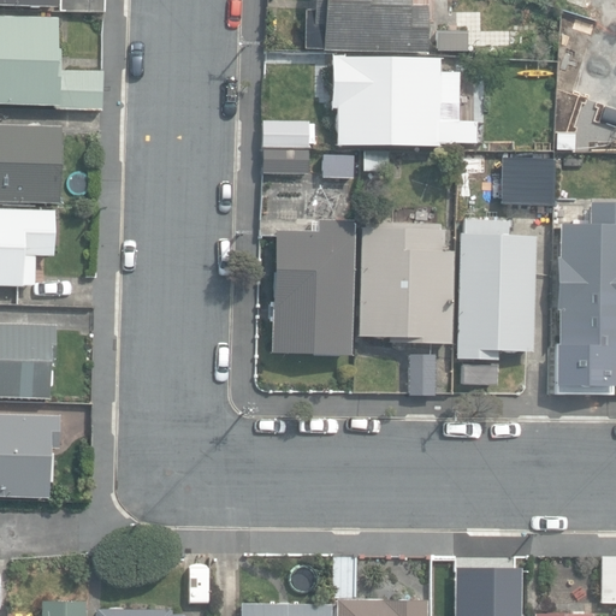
[(58,0),(59,11),(104,11),(102,0),(58,0)]
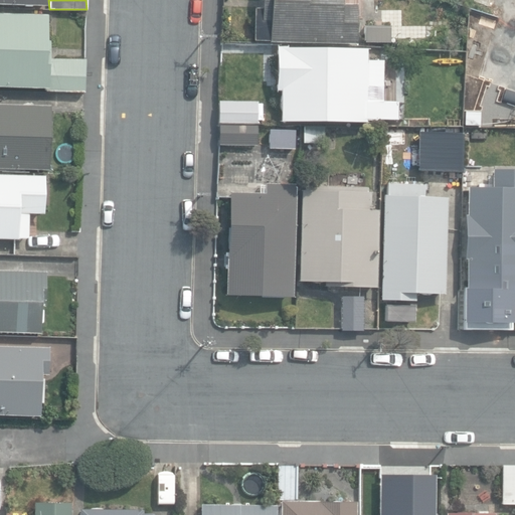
[(269,42),(356,43),(357,4),(341,4),(341,0),(262,0),(263,8),(254,8),(253,41),(269,41),(269,42)]
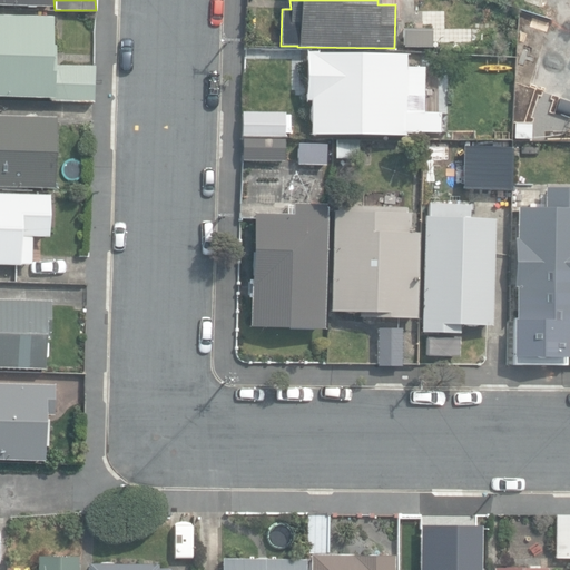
[(50,102),(94,102),(95,67),(56,66),(56,46),(52,46),(52,18),(0,16),(0,96),(50,98),(50,102)]
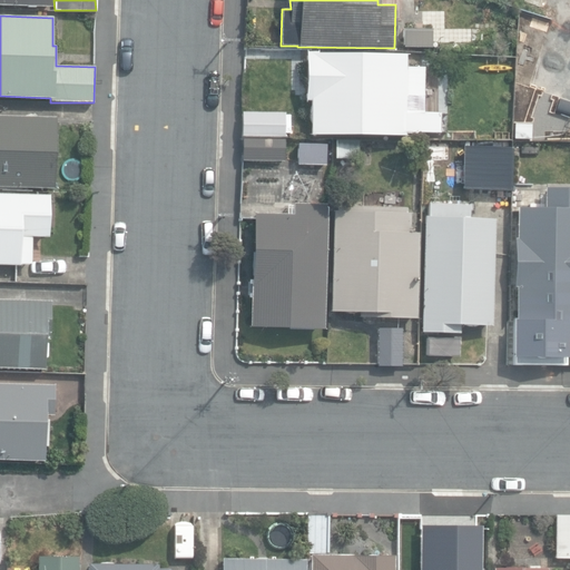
[(519,37),(534,38),(536,20),(519,19),(519,37)]
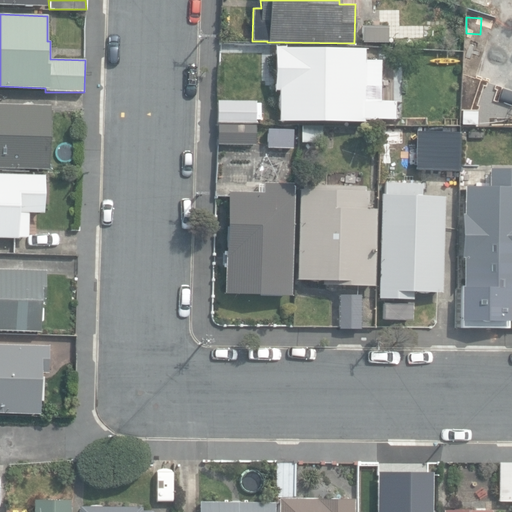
[(362,41),(388,41),(388,25),(362,25),(362,41)]
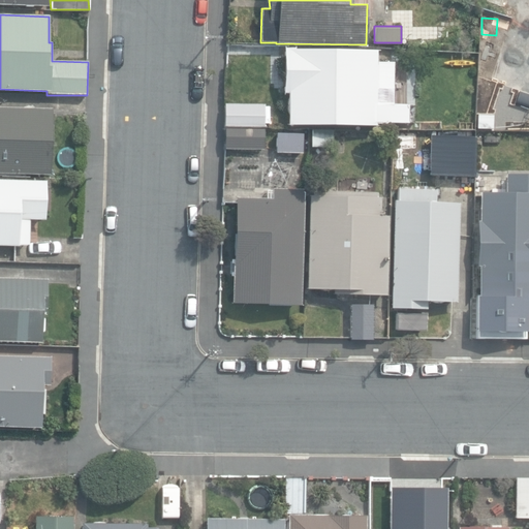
[(287,124),(376,126),(376,124),(386,124),(386,122),(408,122),(408,104),(383,104),(383,88),(393,89),(394,62),(376,61),(376,50),(284,48),(283,93),(288,93),(287,124)]
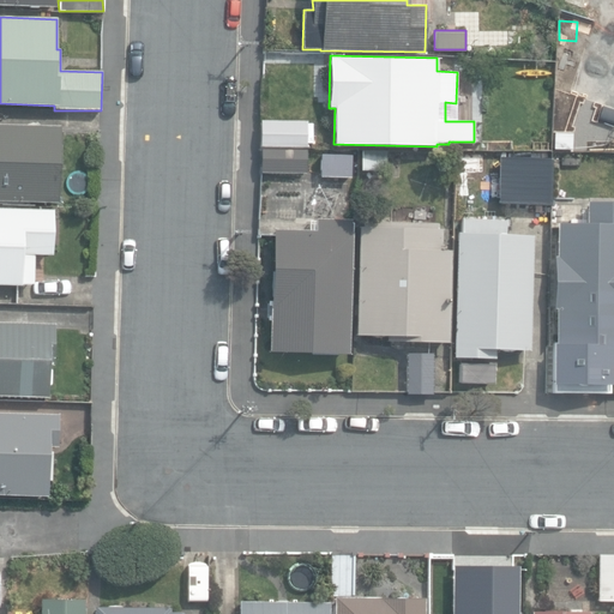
[(260,121),(260,172),(306,172),(306,121),(260,121)]
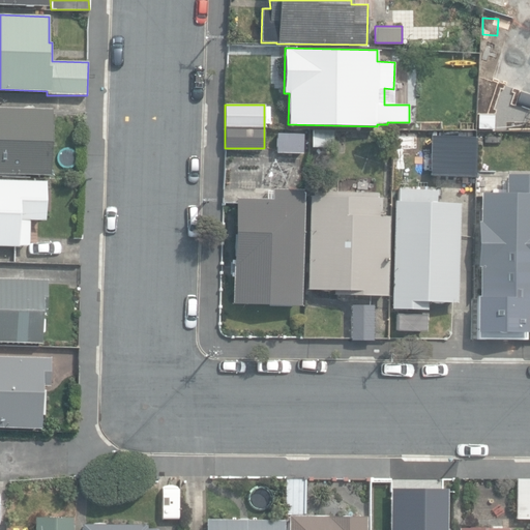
[(0,172),(51,174),(52,109),(0,107),(0,172)]
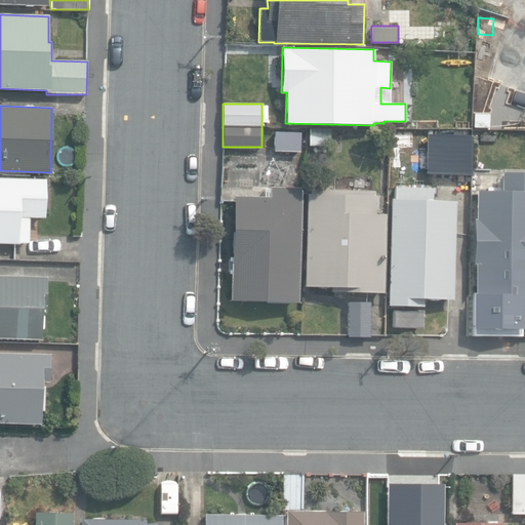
[(495,127),(495,112),(476,112),(476,127),(495,127)]
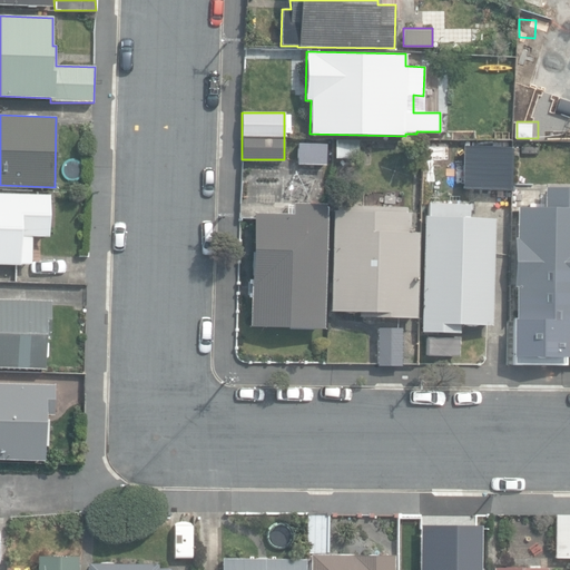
[(297,164),(325,165),(326,143),(298,141),(297,164)]
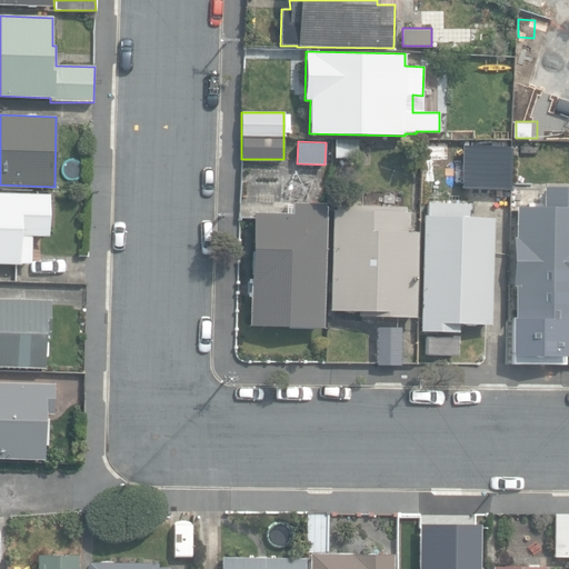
[(336,158),(359,159),(360,142),(337,142),(336,158)]
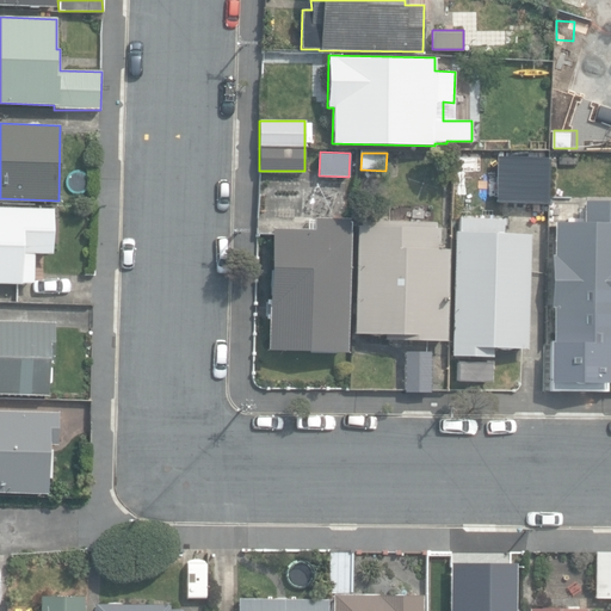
[(519,205),(548,207),(549,159),(522,158),(522,161),(503,160),(503,172),(520,172),(519,205)]
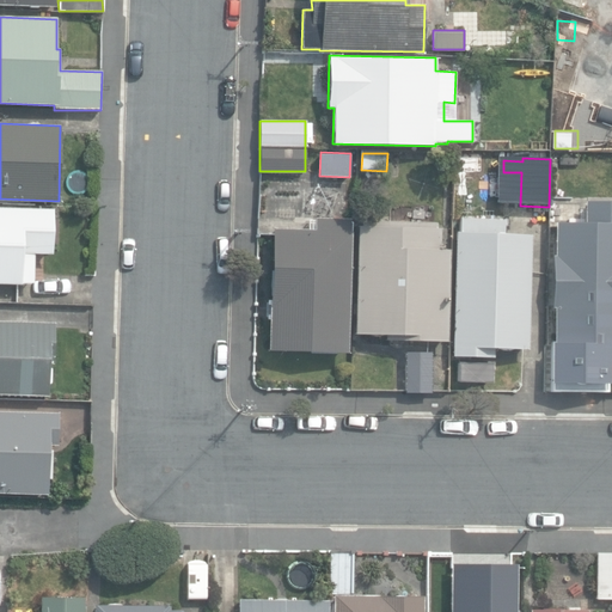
[(554,348),(611,348),(611,201),(583,201),(583,222),(555,221),(555,256),(551,256),(551,307),(554,307),(554,348)]
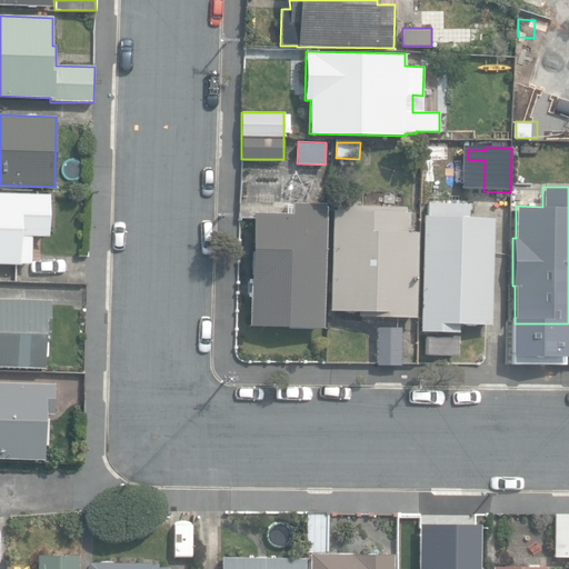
[(48,237),(49,193),(0,191),(0,265),(19,266),(19,261),(30,262),(31,236),(48,237)]
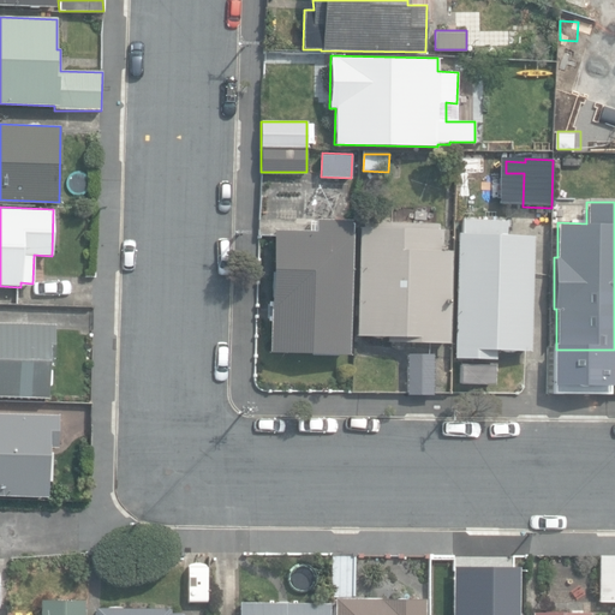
[(269,352),(348,354),(353,220),(317,219),(316,231),(273,230),(269,352)]
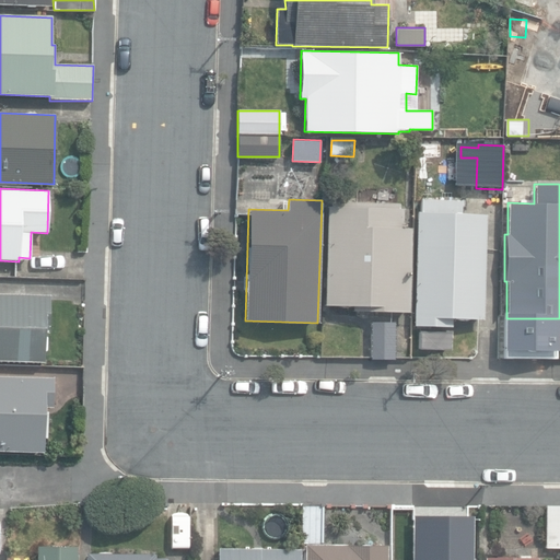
[(413,326),(451,327),(451,318),(482,319),(486,214),(459,214),(461,200),(420,199),(420,211),(416,211),(413,326)]
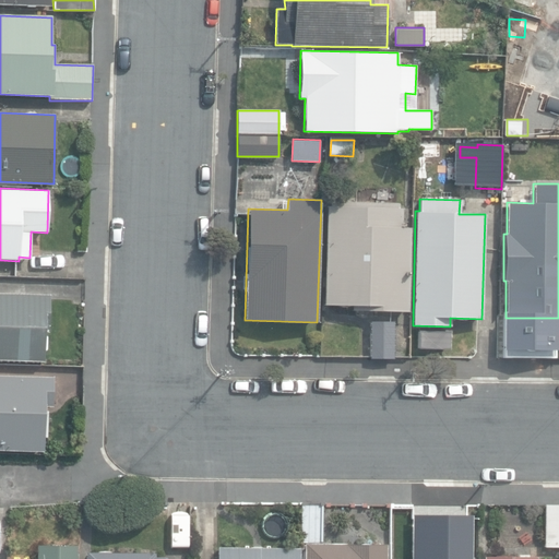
[(353,310),(408,312),(412,224),(401,223),(402,207),(399,207),(399,203),(331,201),(331,205),(326,205),(323,305),(353,306),(353,310)]
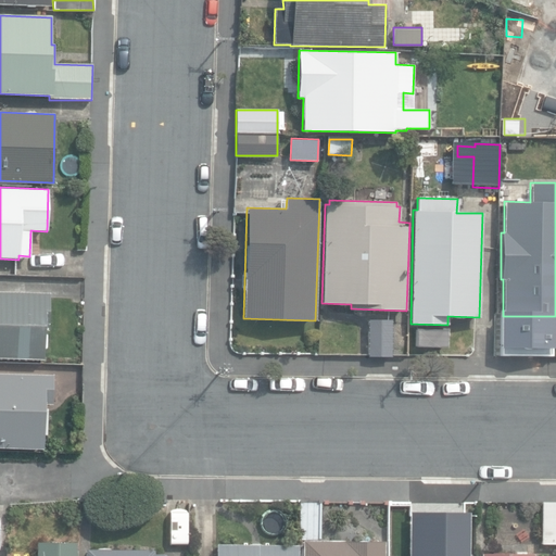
[(49,293),(0,291),(0,358),(46,361),(47,330),(48,331),(49,293)]
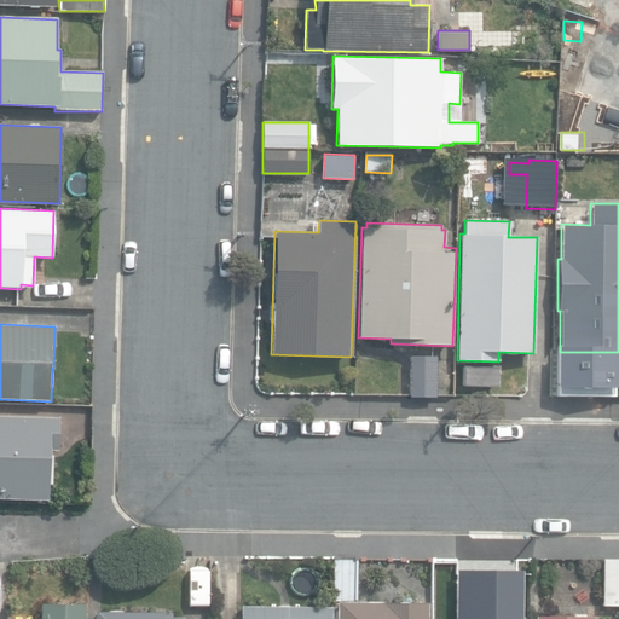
[(411,395),(435,395),(435,350),(411,350),(411,395)]
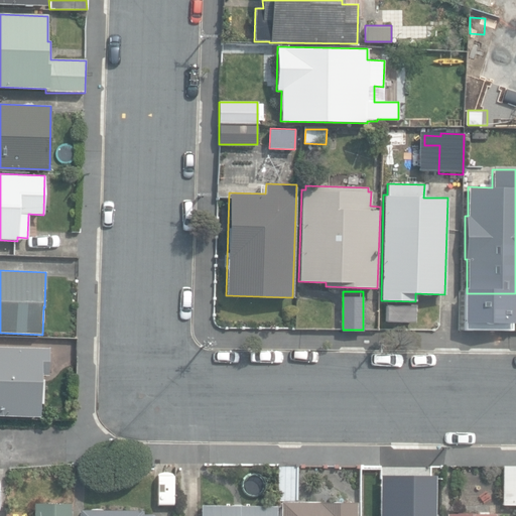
[(0,414),(40,416),(40,376),(49,376),(50,347),(0,346),(0,414)]
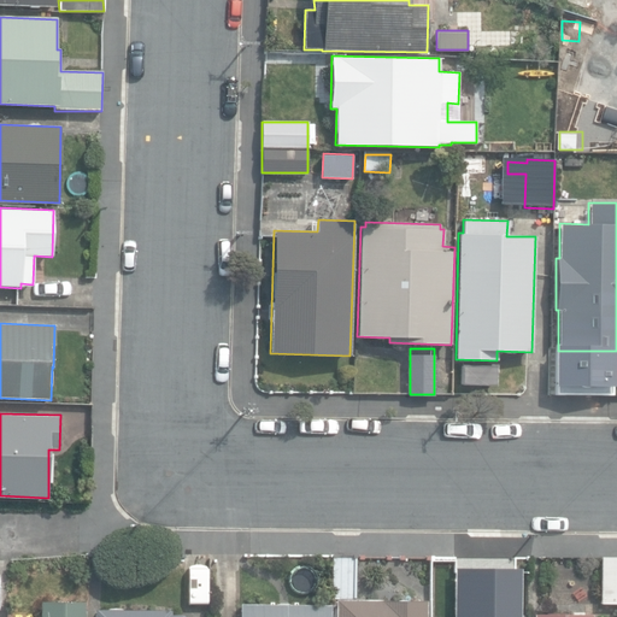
[(331,598),(354,599),(356,554),(333,553),(331,598)]
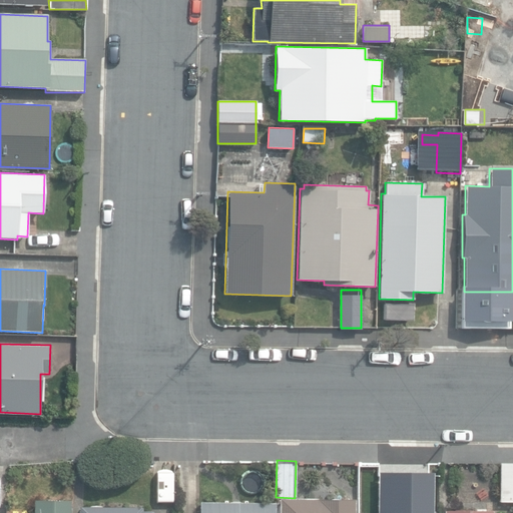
[(499,502),(512,502),(512,462),(500,463),(499,502)]
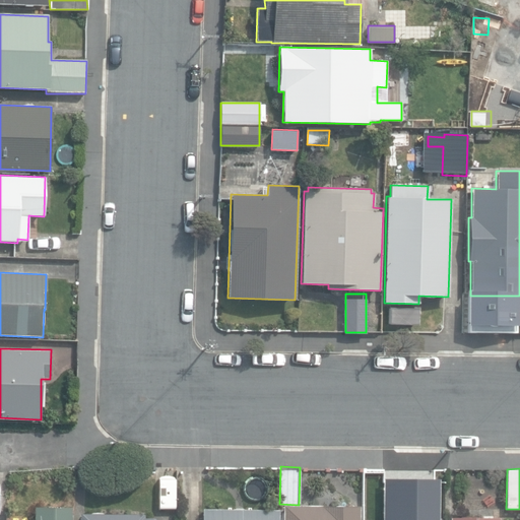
[(360,519),(360,506),(283,505),(282,519),(360,519)]
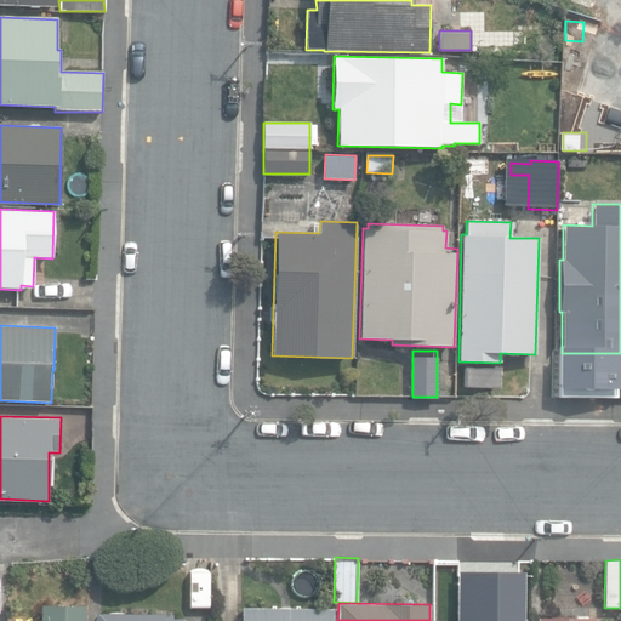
[(84,620),(85,607),(41,605),(41,620),(84,620)]
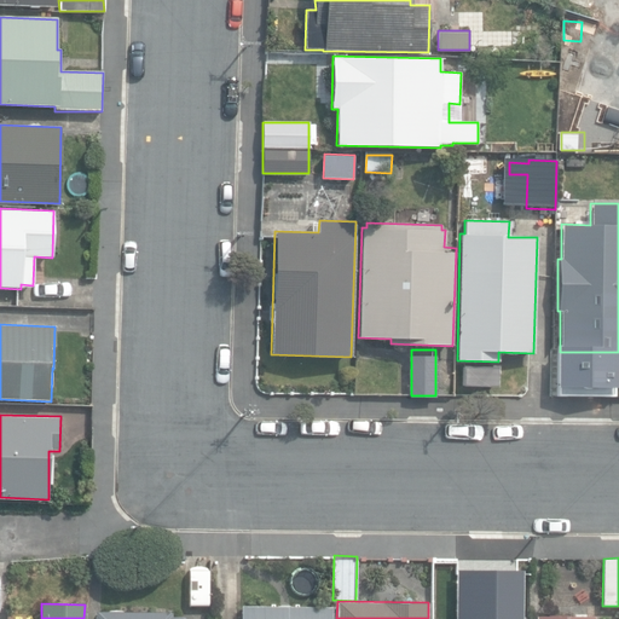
[(239,618),(330,618),(331,607),(241,606),(239,618)]
